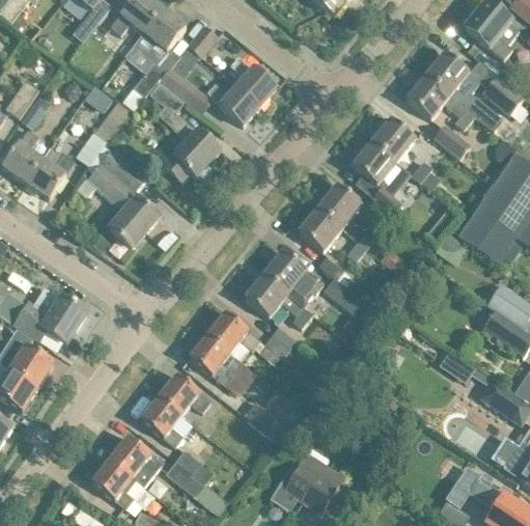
[(4,0),(0,6),(0,18),(8,24),(27,0),(4,0)]
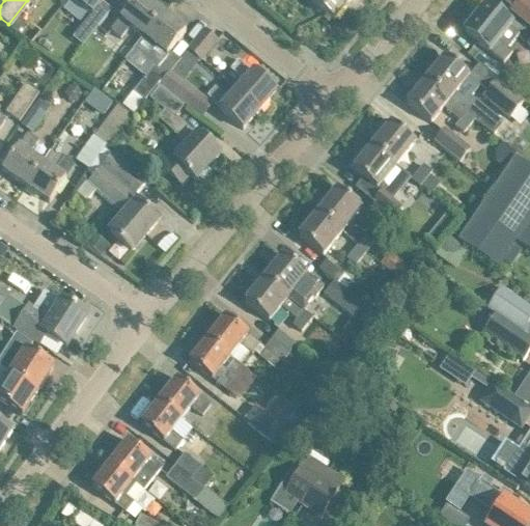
[(75,0),(88,10),(88,9),(91,11),(100,0),(75,0)]
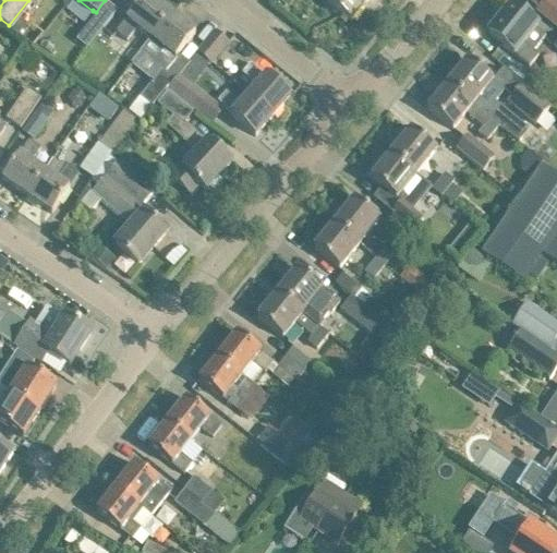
[(135,25),(149,35),(170,10),(157,0),(136,0),(124,15),(125,16),(116,28),(125,37),(135,25)]
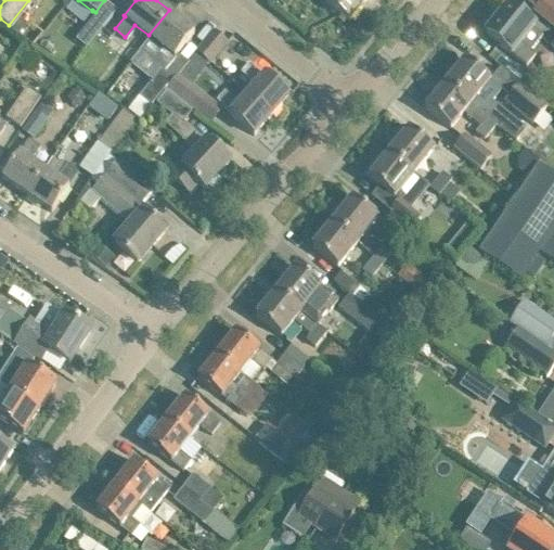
[(326,0),(348,18),(363,0),(326,0)]
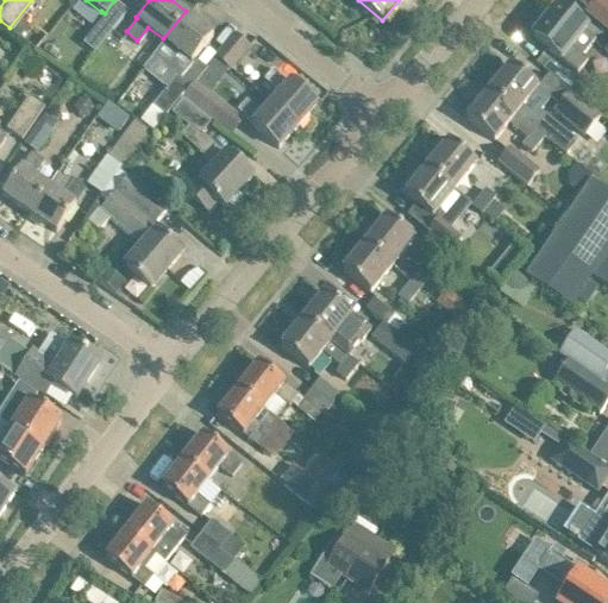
[(590,0),(585,6),(597,16),(607,24),(607,2),(603,0),(590,0)]
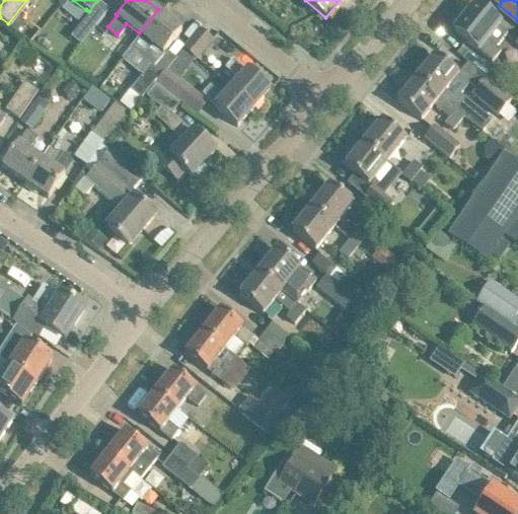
[(496,43),(507,28),(498,21),(499,20),(474,1),(453,27),(491,58),(500,47),(496,43)]
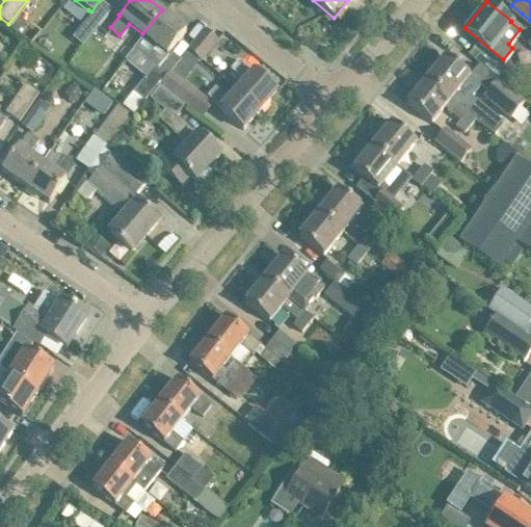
[(162,9),(142,33),(133,46),(155,63),(165,52),(185,28),(162,9)]
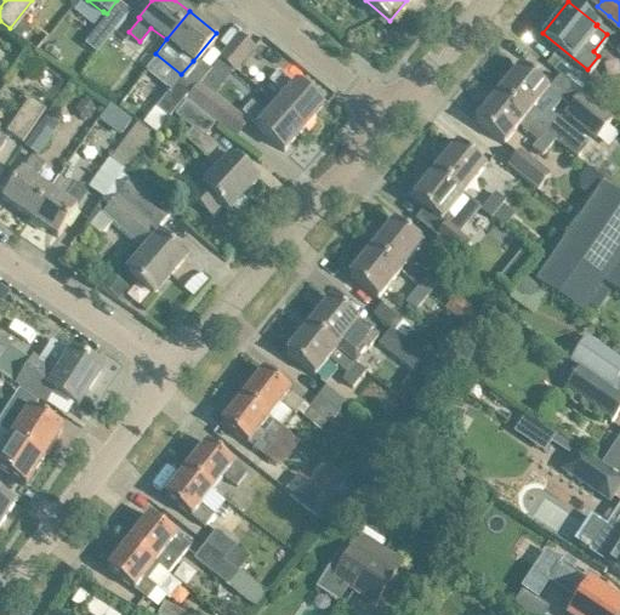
[(102,18),(84,40),(96,50),(96,49),(113,28),(114,27),(102,18)]
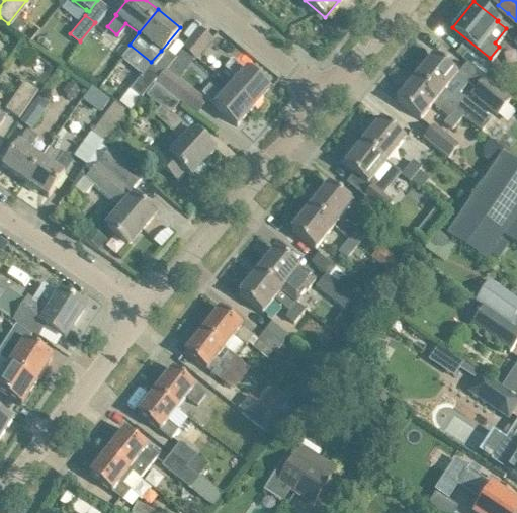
[(185,41),(197,52),(210,36),(198,26),(185,41)]
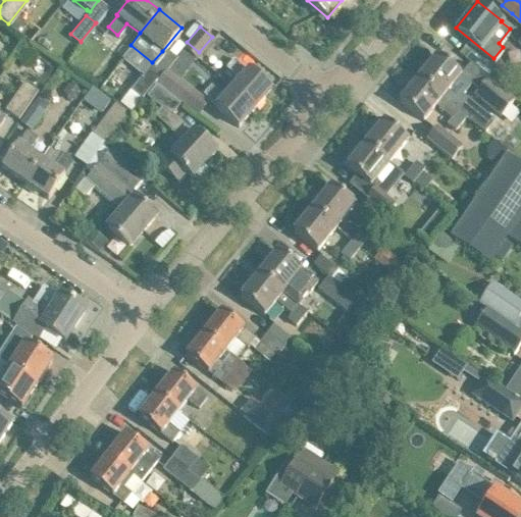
[(436,52),(417,74),(484,130),(495,118),(462,92),(470,82),(477,87),(473,92),(500,113),(513,97),(486,74),(469,60),(460,71),(436,52)]
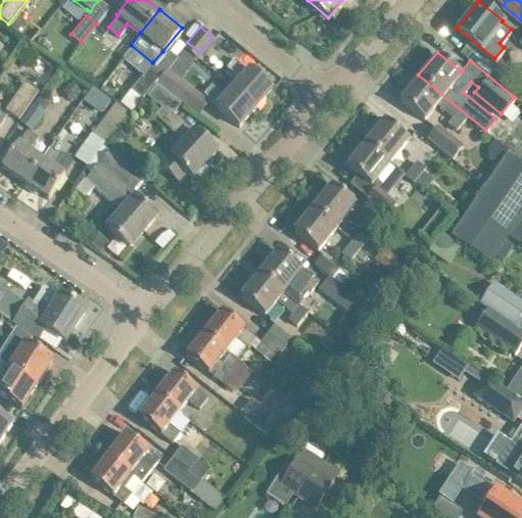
[(239,78),(232,86),(254,105),(271,87),(248,67),(248,68),(234,56),(226,65),(239,78)]
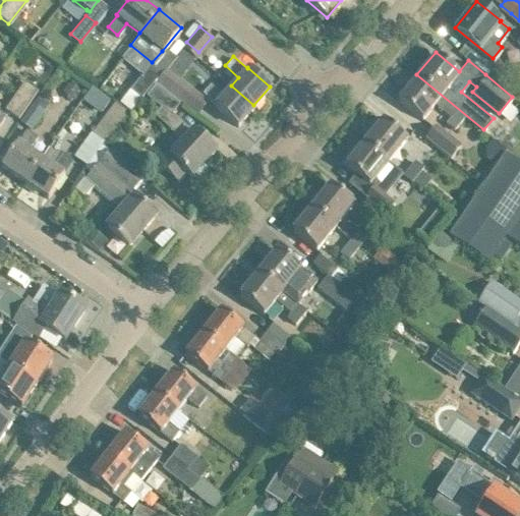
[(143,92),(152,80),(158,72),(149,65),(130,89),(139,96),(140,96),(143,92)]
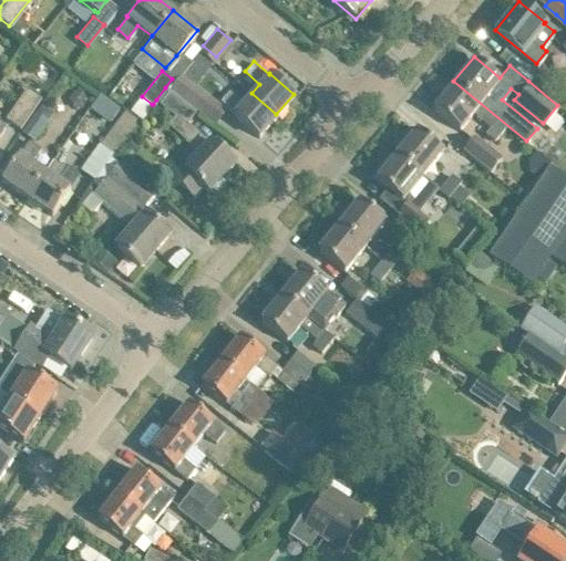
[(168,85),(207,115),(217,103),(178,73),(168,85)]
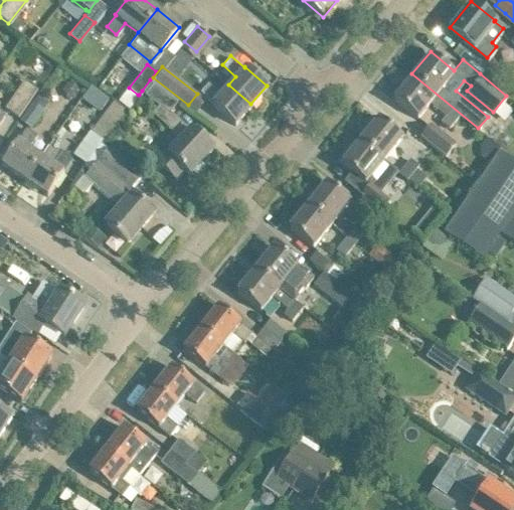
[(478,128),(411,73),(393,97),(416,116),(429,102),(445,114),(440,120),(449,127),(460,114),(478,128)]
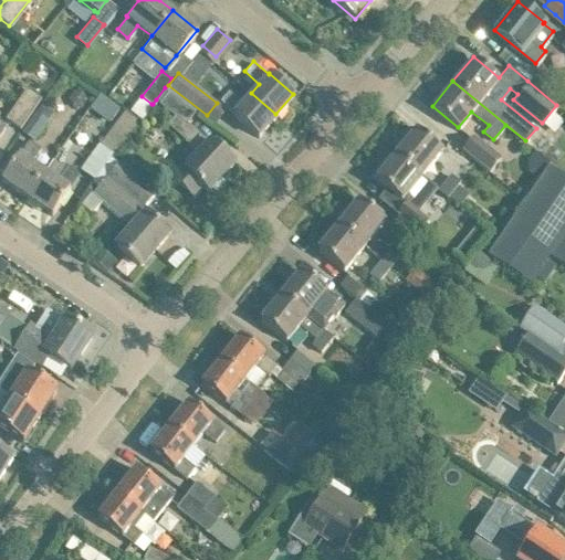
[(6,117),(20,126),(41,95),(27,86),(6,117)]
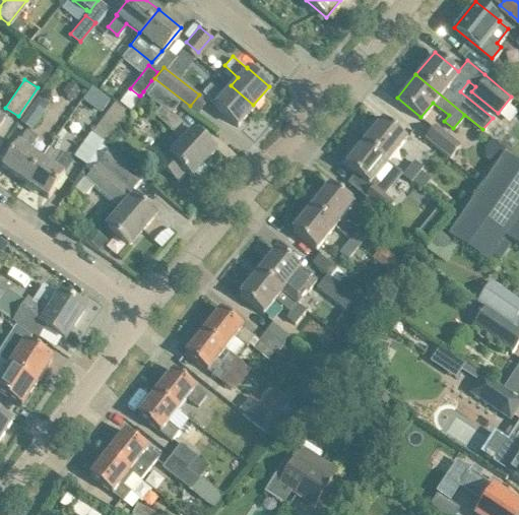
[(179,102),(151,80),(143,91),(159,105),(153,112),(171,128),(183,139),(171,151),(166,147),(156,157),(177,176),(185,168),(191,173),(213,148),(192,129),(191,129),(172,111),(179,102)]
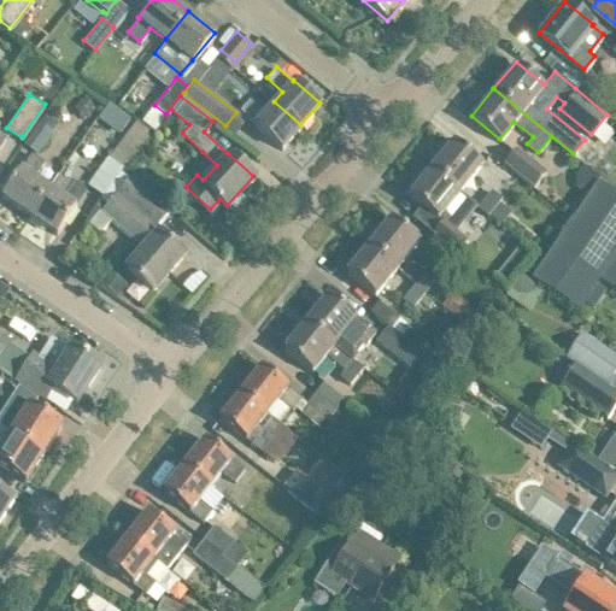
[(300,124),(274,101),(265,111),(250,97),(239,109),(254,122),(254,123),(281,146),(300,124)]
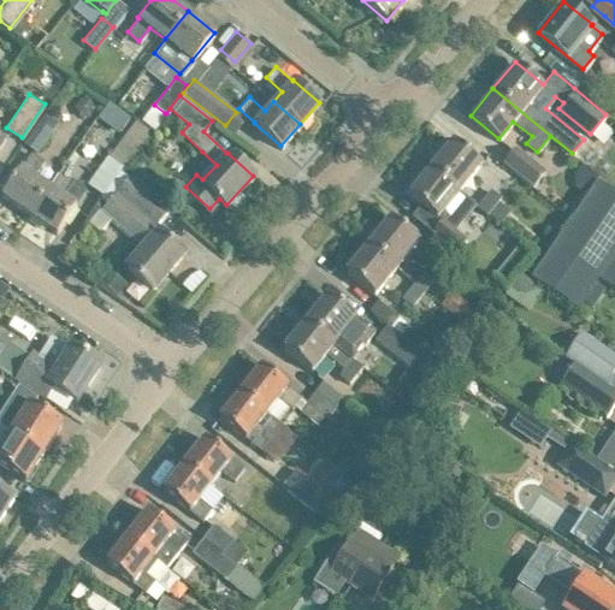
[(154,105),(142,119),(153,128),(158,123),(165,113),(154,105)]
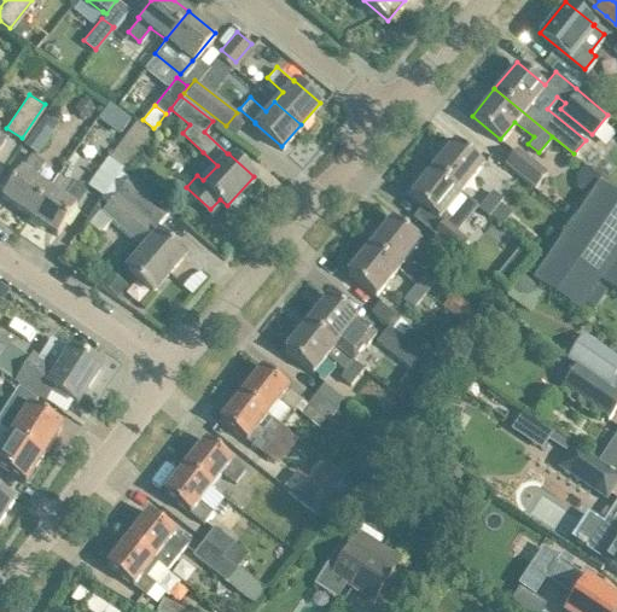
[(57,118),(45,110),(23,141),(35,150),(57,118)]
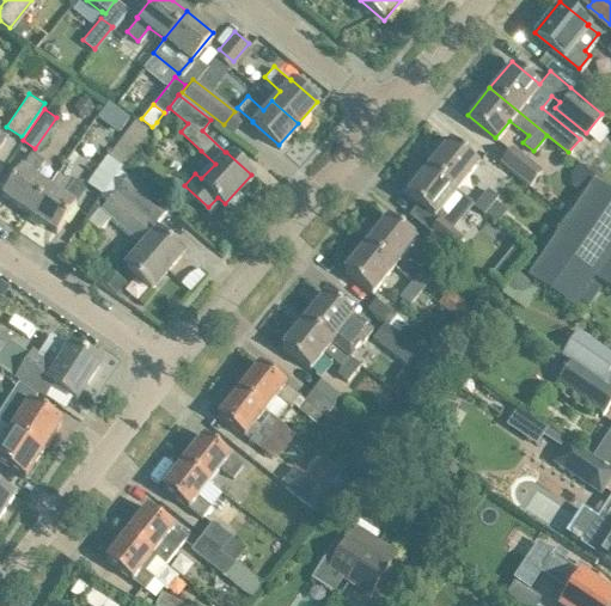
[(122,165),(123,165),(152,129),(134,117),(108,152),(107,152),(86,181),(99,191),(120,163),(122,165)]
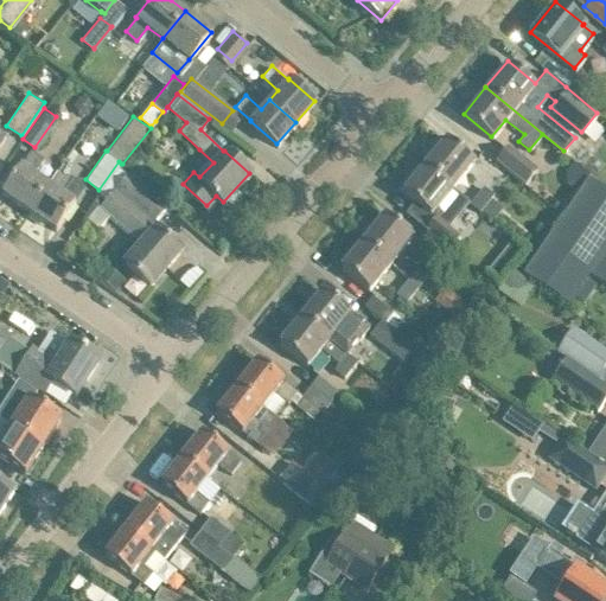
[(446,136),(423,162),(452,185),(473,159),(446,136)]
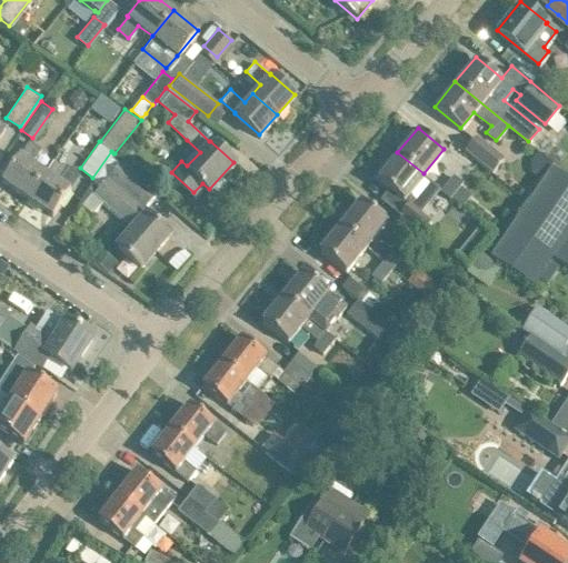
[(462,148),(491,171),(504,158),(475,133),(462,148)]
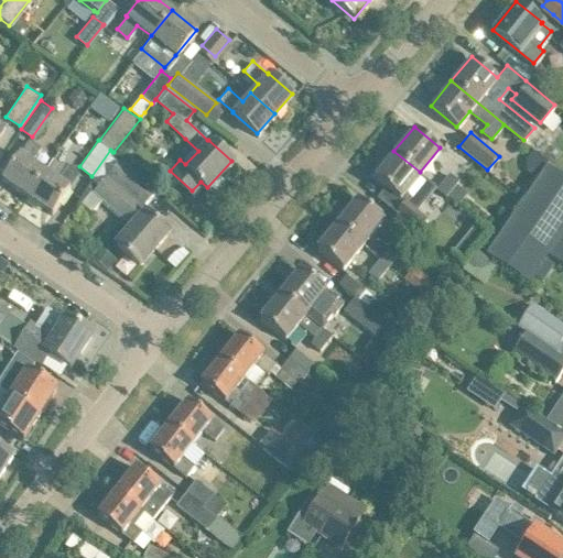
[(1,176),(26,194),(44,168),(31,160),(40,146),(29,139),(20,152),(19,151),(1,176)]
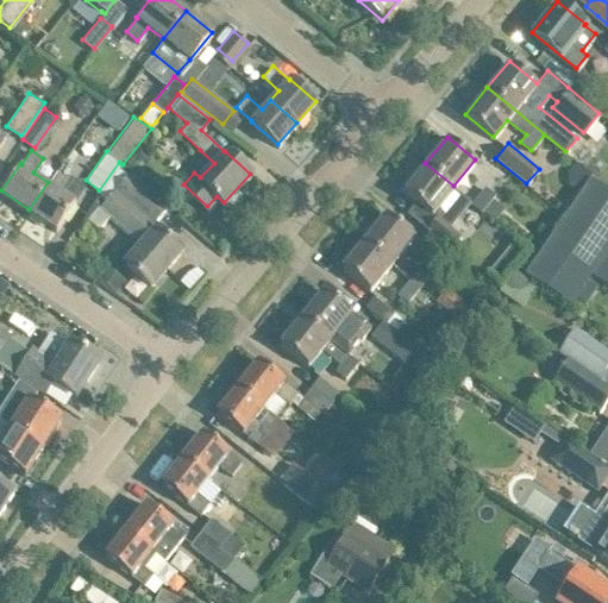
[(168,203),(123,164),(119,162),(99,190),(107,196),(99,205),(137,238),(140,234),(151,223),(168,203)]
